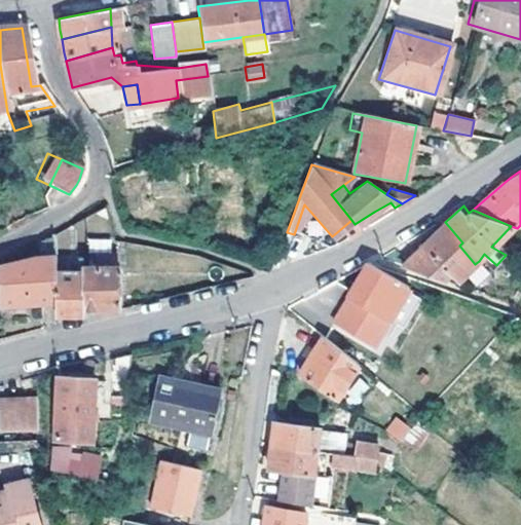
[(475,264),(459,246),(462,242),(445,222),(420,245),(400,263),(442,278),(448,273),(456,282),(467,270),(481,279),(491,270),(479,261),(475,264)]
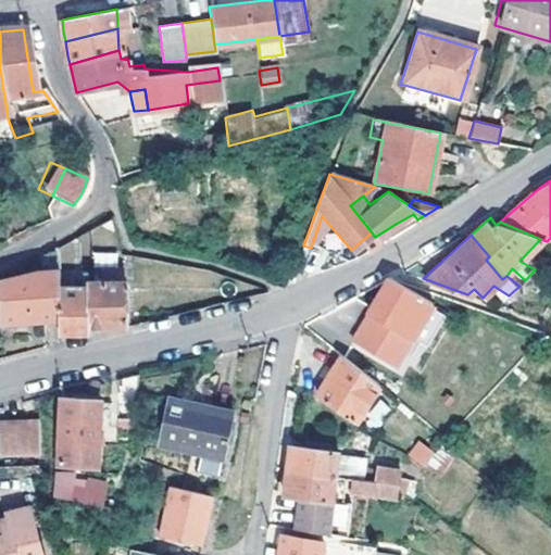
[(38,277),(55,275),(53,250),(37,260),(38,277)]
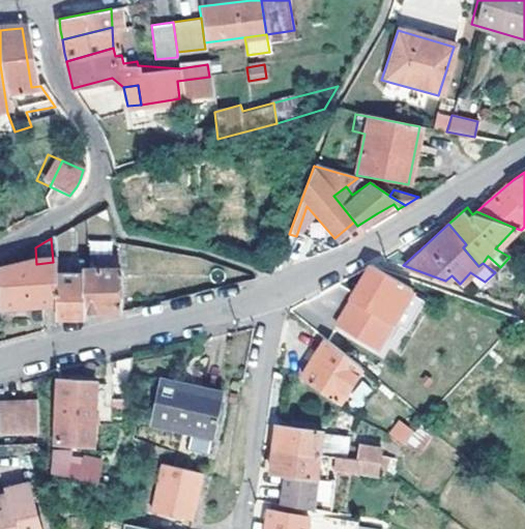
[(495,272),(500,267),(488,256),(483,263),(495,272)]
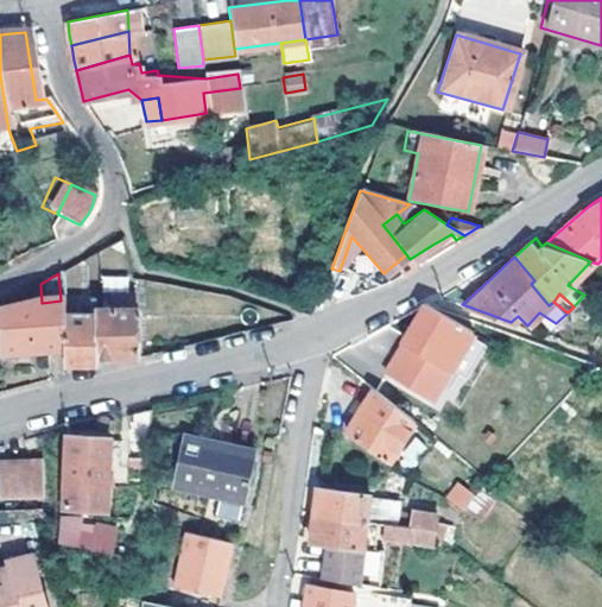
[(92,317),(94,359),(112,359),(135,358),(132,310),(127,311),(126,295),(102,296),(102,298),(94,299),(95,311),(92,313),(92,317)]
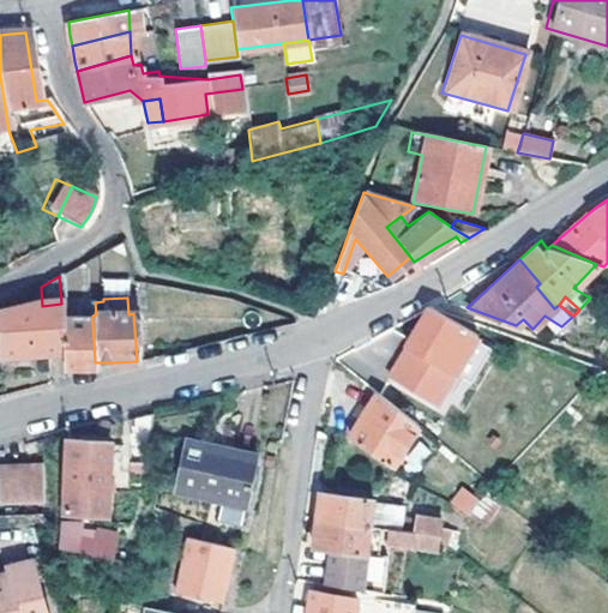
[(0,360),(65,355),(62,323),(61,304),(42,306),(0,311),(0,360)]
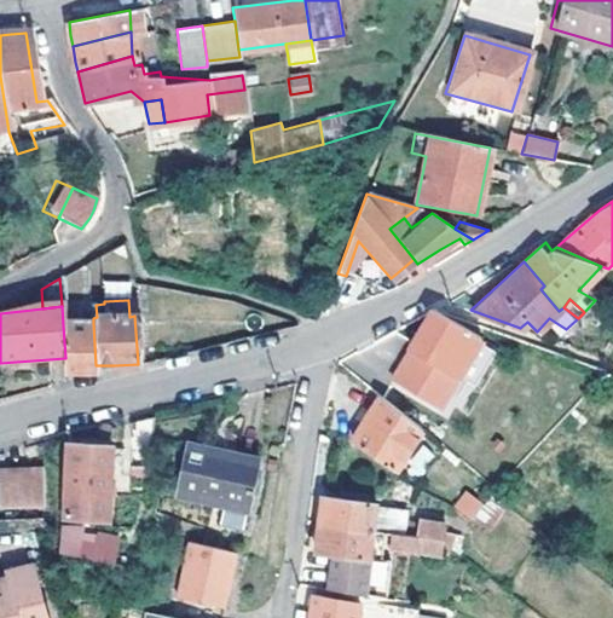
[(408,351),(455,377),(479,334),(432,310),(428,312),(408,351)]
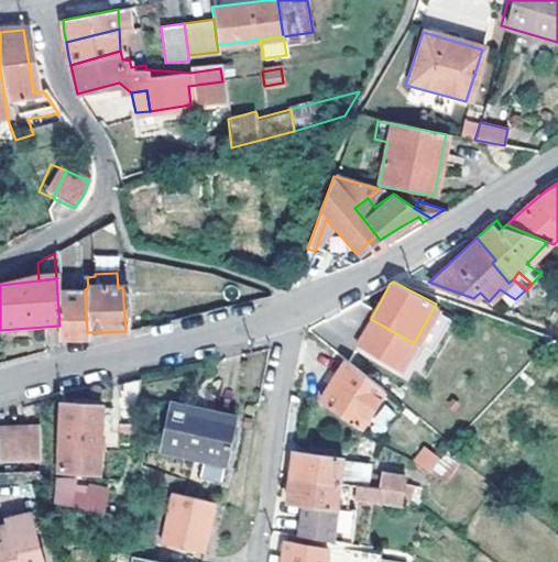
[(87,332),(85,294),(57,296),(59,326),(61,340),(75,339),(87,338),(87,332)]
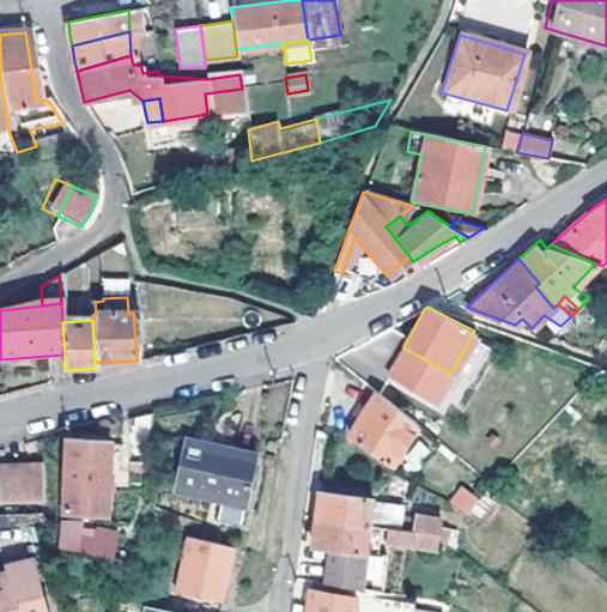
[(435,401),(450,374),(404,347),(388,376),(435,401)]
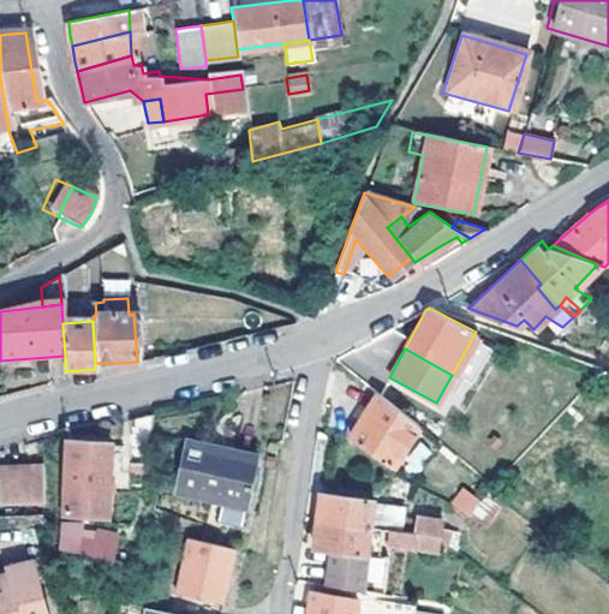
[(412,422),(371,391),(347,434),(392,462),(412,422)]
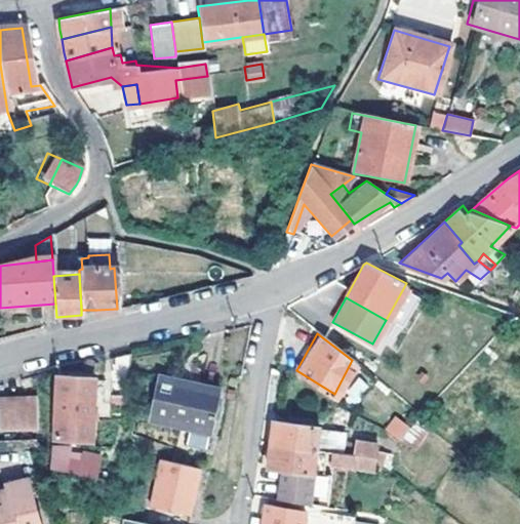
[(126,348),(120,348),(107,347),(106,356),(125,357),(126,348)]
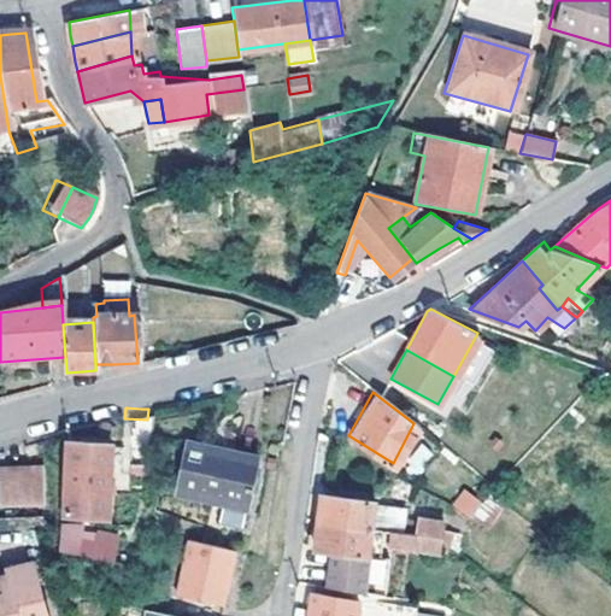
[(145,451),(147,420),(124,418),(121,449),(145,451)]
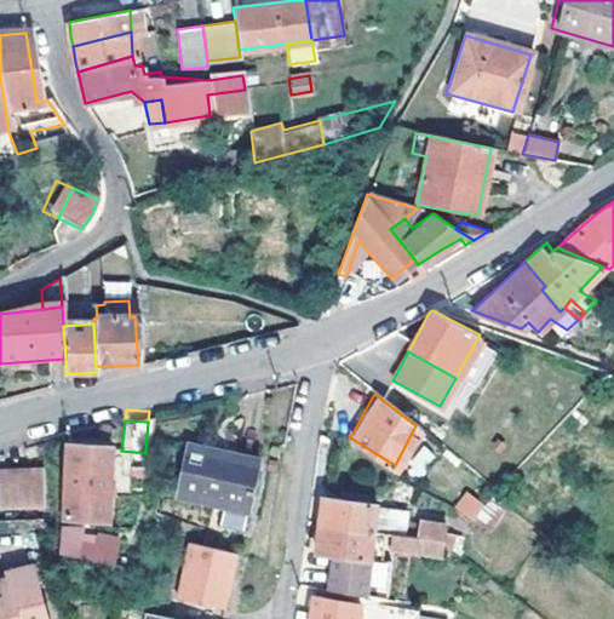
[(174,498),(210,505),(245,513),(256,457),(187,443),(174,498)]
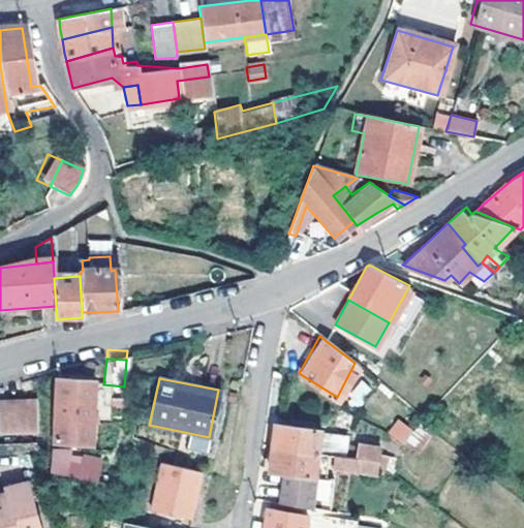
[(97,401),(99,384),(80,383),(57,380),(52,447),(82,451),(86,400),(97,401)]
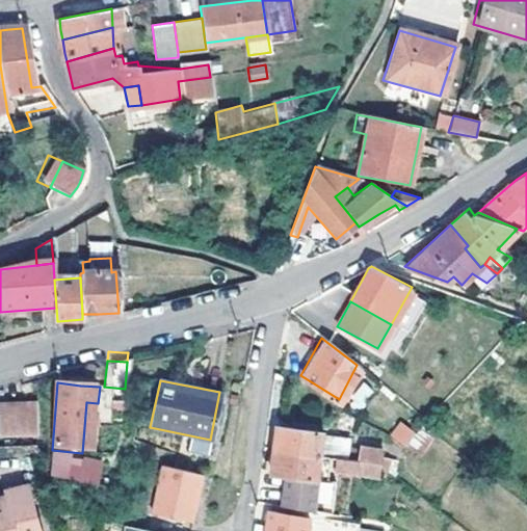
[(34,409),(0,409),(0,441),(34,440),(34,409)]
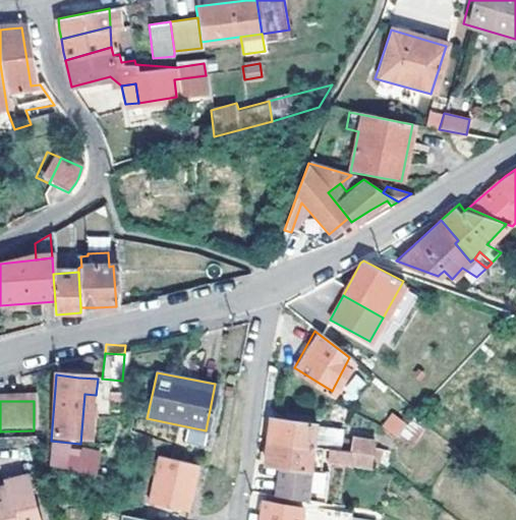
[(396,432),(403,421),(391,413),(382,425),(396,432)]
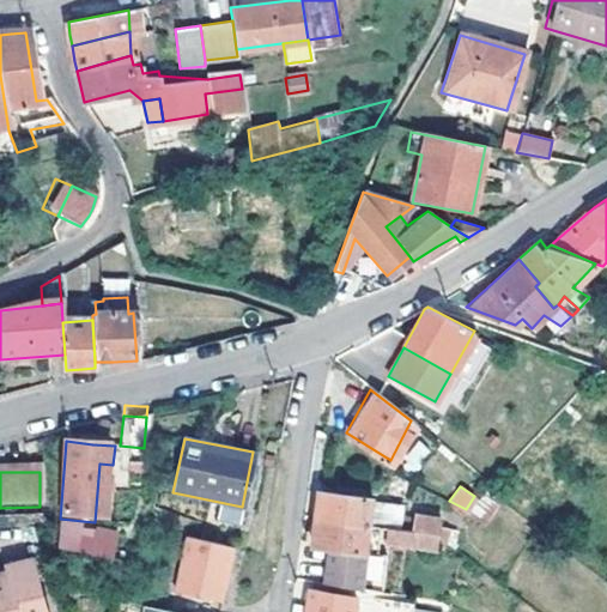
[(316,490),(313,517),(369,523),(371,497),(316,490)]
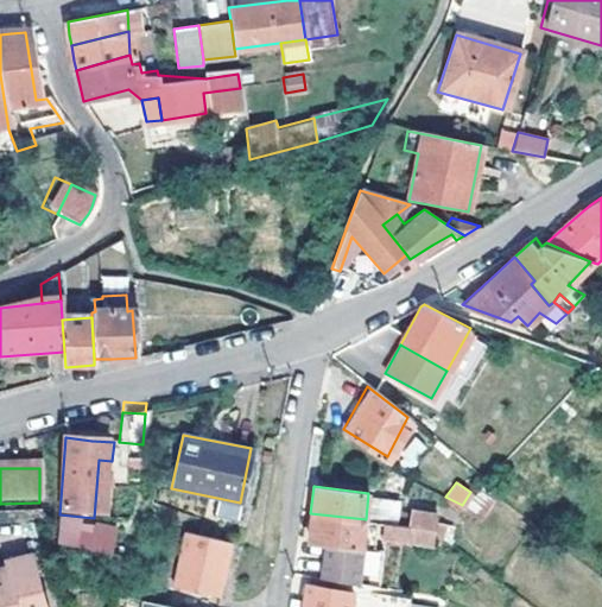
[(240,503),(206,495),(202,512),(236,519),(240,503)]
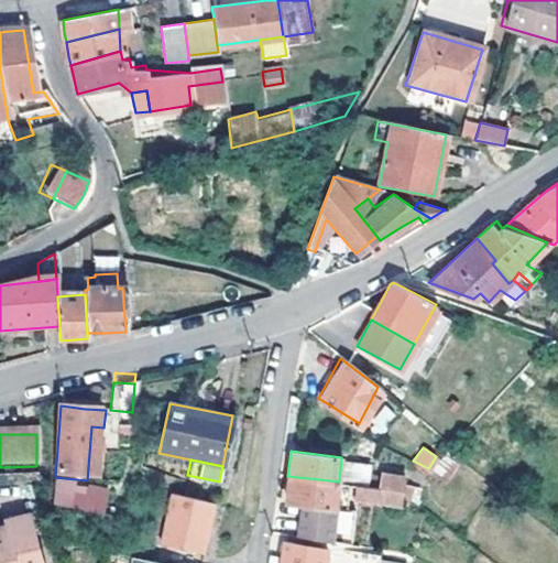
[(405,484),(405,475),(381,472),(380,486),(409,489),(409,484),(405,484)]
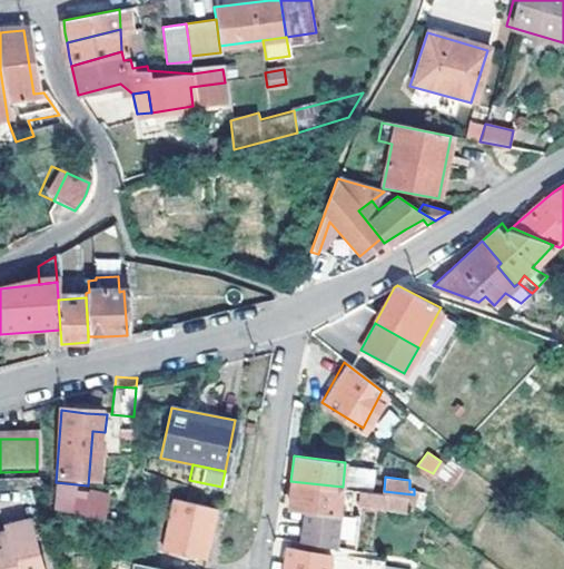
[(343,487),(290,481),(287,504),(304,507),(300,537),(334,543),(340,500),(407,509),(408,502),(414,502),(414,494),(384,491),(343,487)]
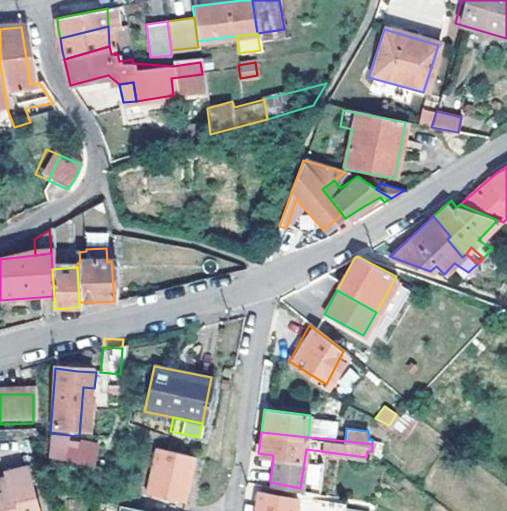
[(49,443),(48,463),(66,464),(68,445),(49,443)]
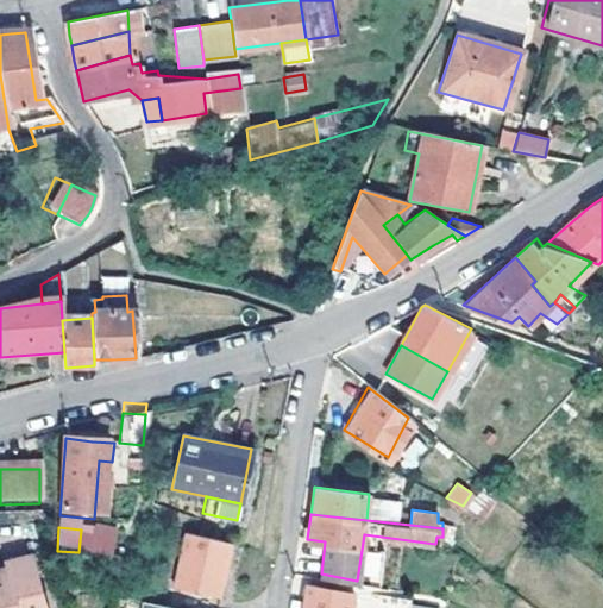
[(232,543),(187,534),(182,571),(227,578),(232,543)]
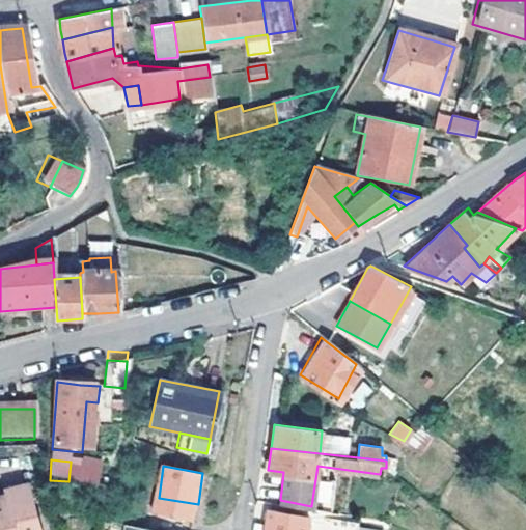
[(0,529),(32,529),(29,489),(4,492),(4,498),(0,498),(0,529)]
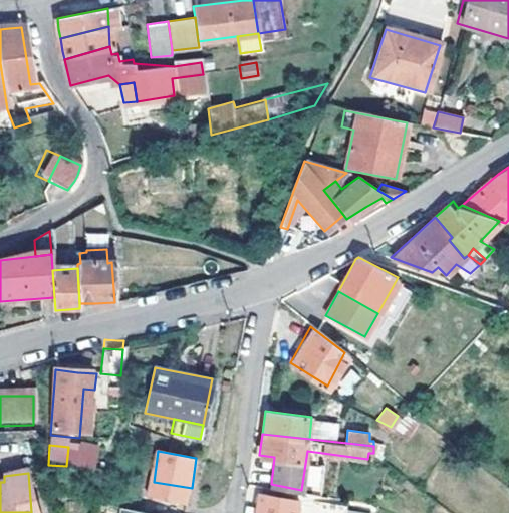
[(150,512),(189,512),(192,488),(154,482),(150,512)]
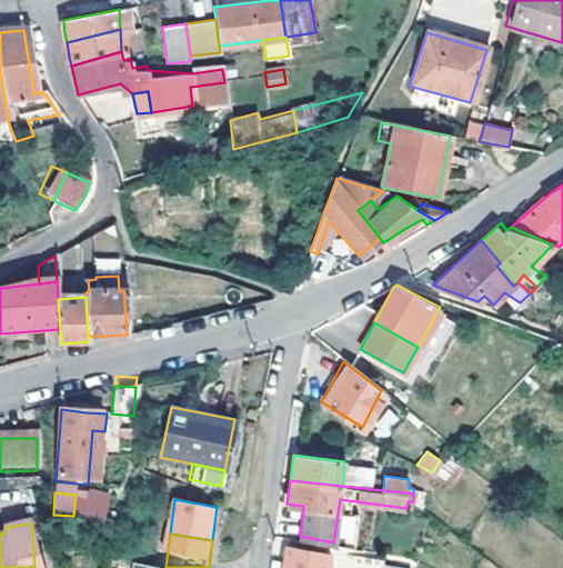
[(284,544),(281,567),(386,567),(390,560),(363,556),(362,560),(342,558),(340,567),(325,567),(328,550),(284,544)]
